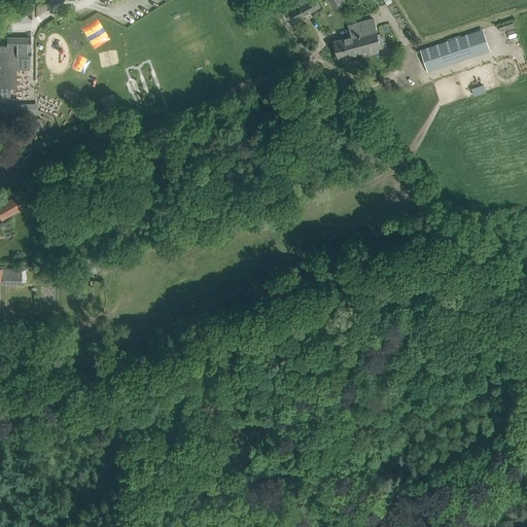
[(315,0),(312,0),(299,7),(304,15),(319,7),(315,0)]
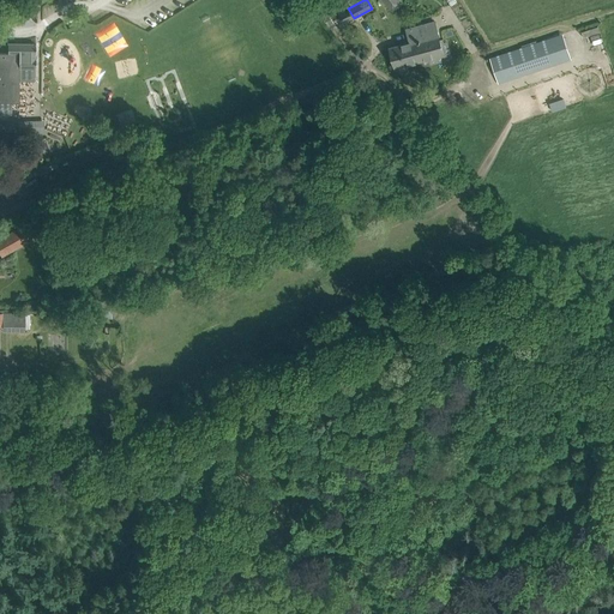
[(381,0),(392,12),(404,2),(402,0),(381,0)]
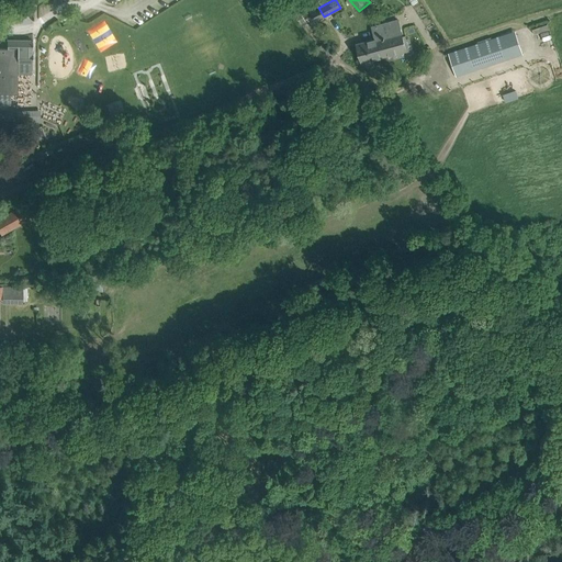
[(89,27),(99,53),(111,47),(110,44),(116,42),(107,20),(89,27)]
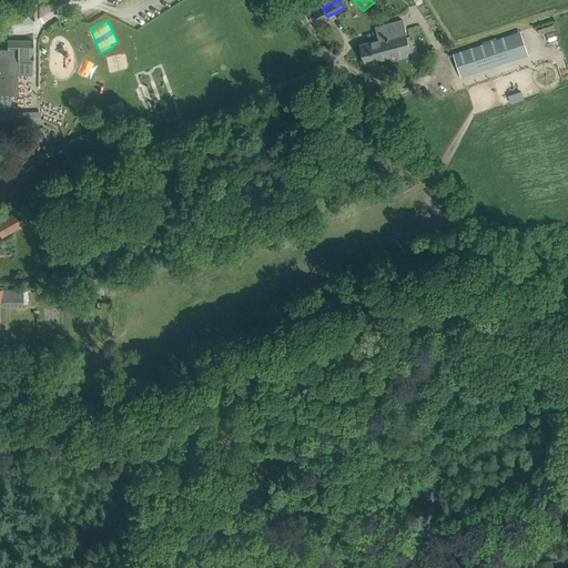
[(365,62),(411,50),(402,20),(376,27),(379,39),(361,44),(365,62)]
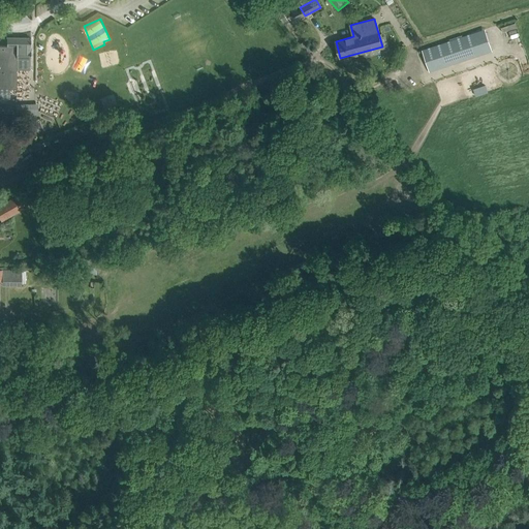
[(480,30),(423,50),(430,71),(489,53),(480,30)]
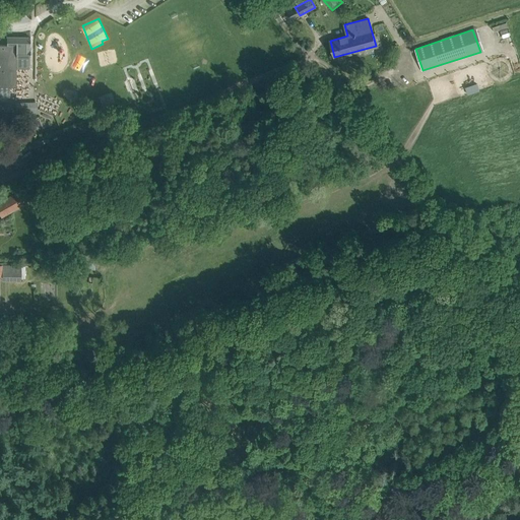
[(0,100),(9,100),(9,87),(16,87),(16,70),(28,71),(28,60),(30,60),(30,38),(6,37),(6,45),(0,45),(0,100)]
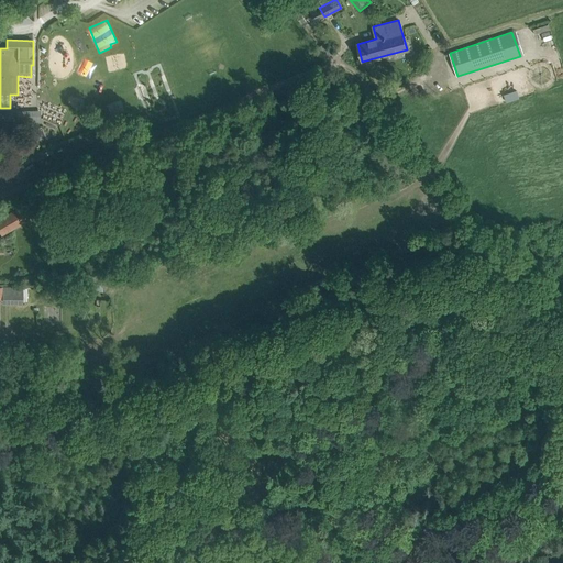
[(83,74),(90,78),(97,65),(89,61),(83,74)]
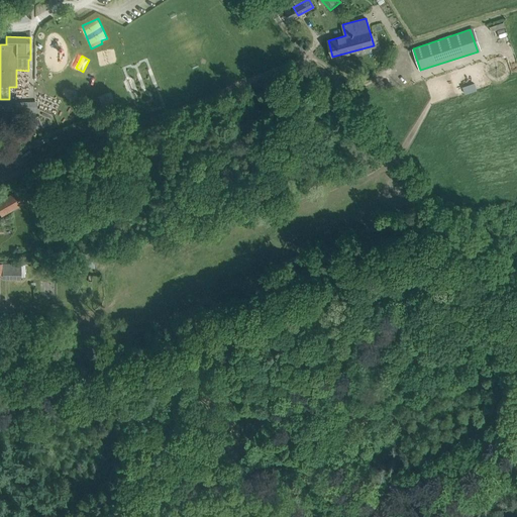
[(467,93),(480,89),(477,82),(464,86),(467,93)]
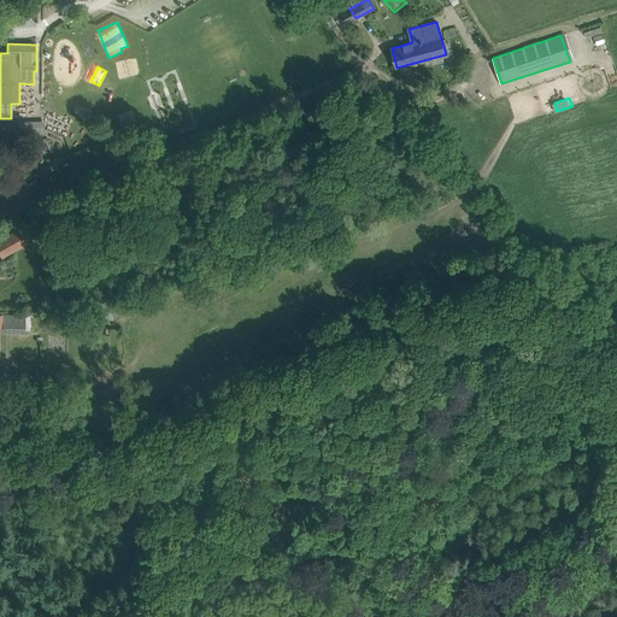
[(40,122),(18,122),(18,134),(40,134),(40,122)]
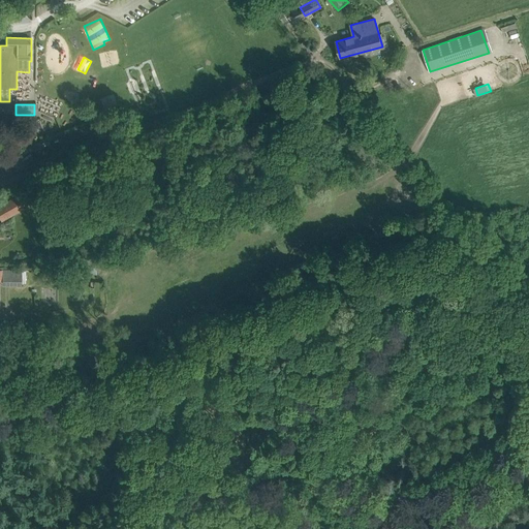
[(16,196),(0,206),(0,217),(2,221),(23,210),(16,196)]
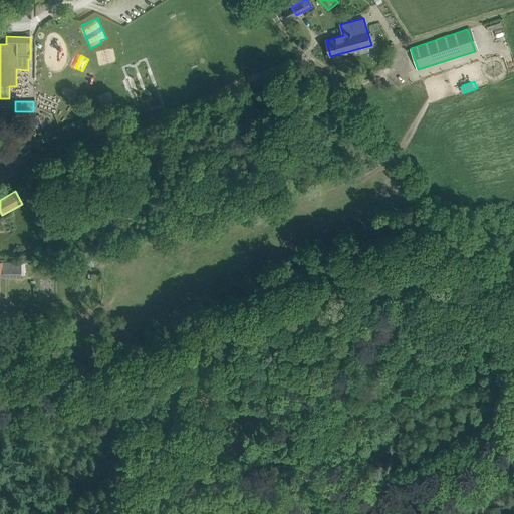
[(0,273),(2,273),(2,277),(21,278),(21,275),(25,275),(25,263),(21,263),(21,262),(0,261),(0,273)]
